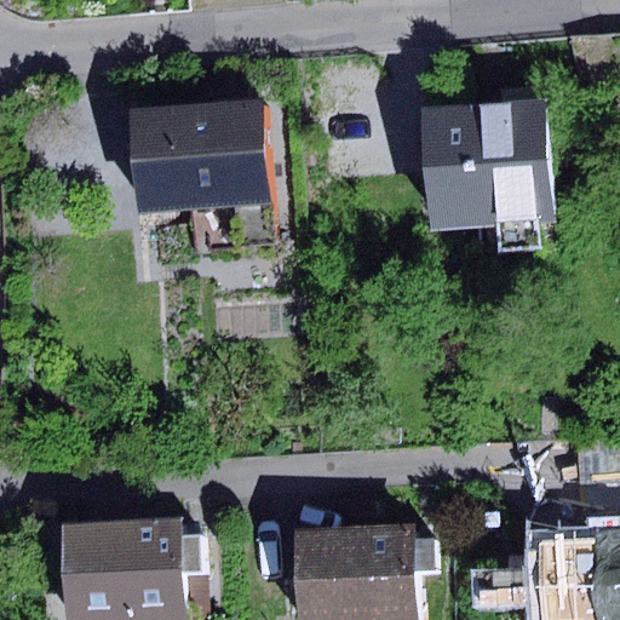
[(556,224),(547,102),(420,112),(430,233),(478,228),(481,257),(544,252),(541,225),(556,224)]
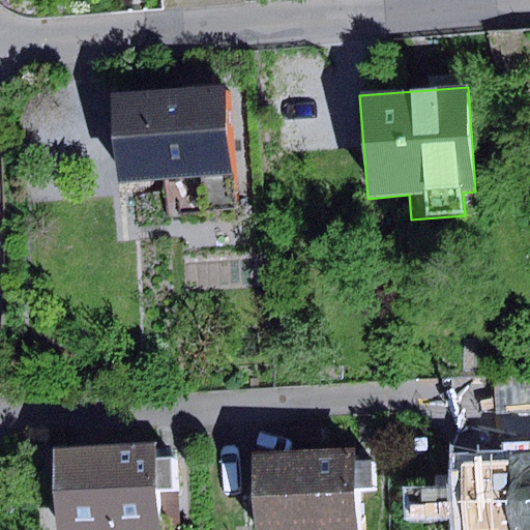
[(230,174),(223,88),(112,96),(118,182),(230,174)]
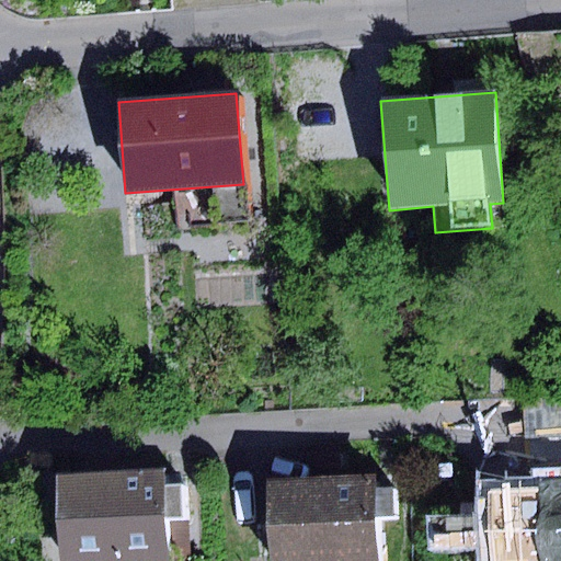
[(560,398),(523,400),(524,438),(560,436),(560,398)]
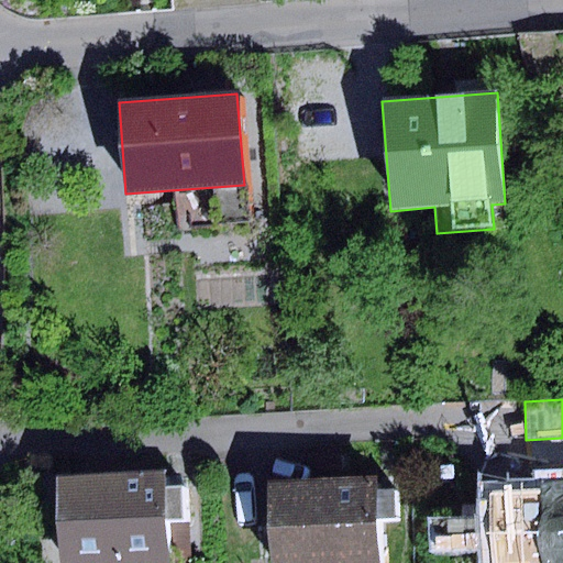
[(162,485),(161,472),(57,477),(61,562),(168,562),(167,522),(180,521),(179,484),(162,485)]
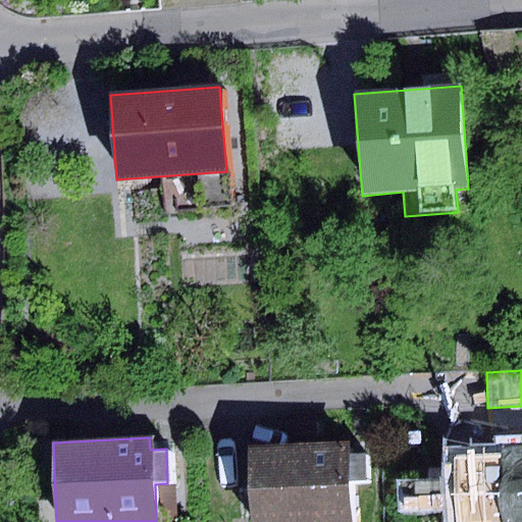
[(521,521),(521,437),(499,438),(501,521),(521,521)]
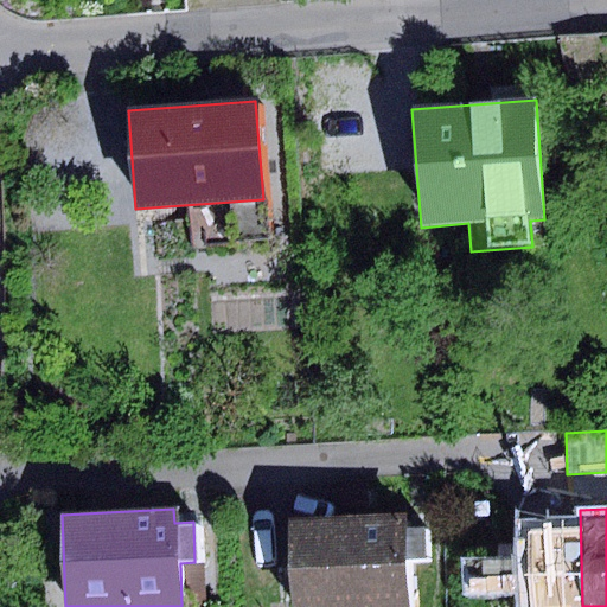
[(515,606),(582,606),(580,510),(513,511),(515,606)]
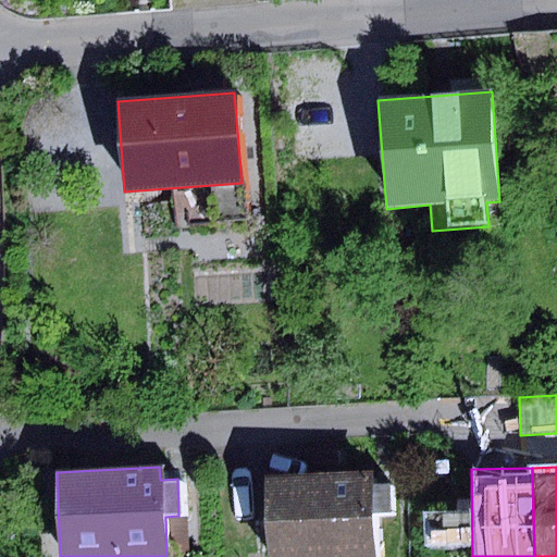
[(375,484),(374,469),(264,477),(270,556),(380,556),(378,514),(393,512),(391,483),(375,484)]
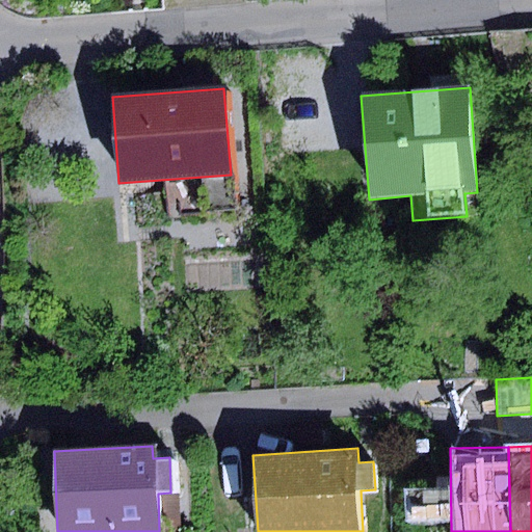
All buildings are outlined.
